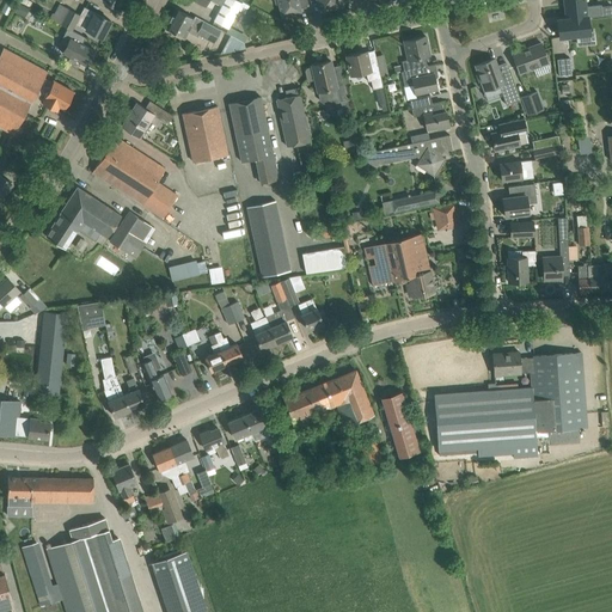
[(207,0),(209,0),(221,6),(214,20),(228,29),(236,14),(242,2),(236,0),(194,0),(204,6),(207,0)]
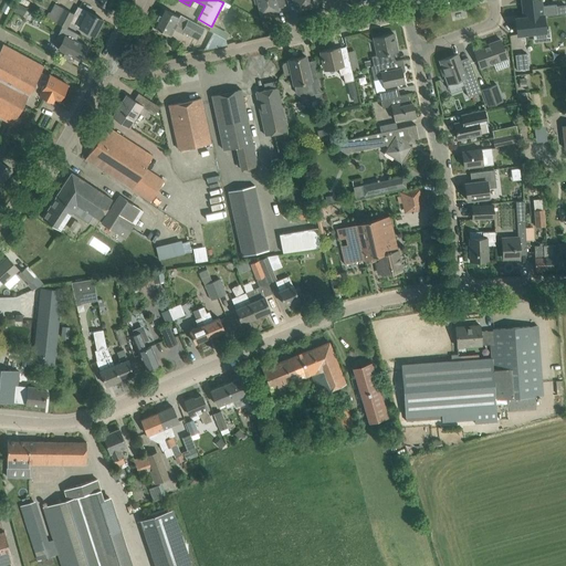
[(283,0),(285,6),(284,0),(253,0),(254,3),(259,6),(260,14),(278,11),(275,0),(283,0)]
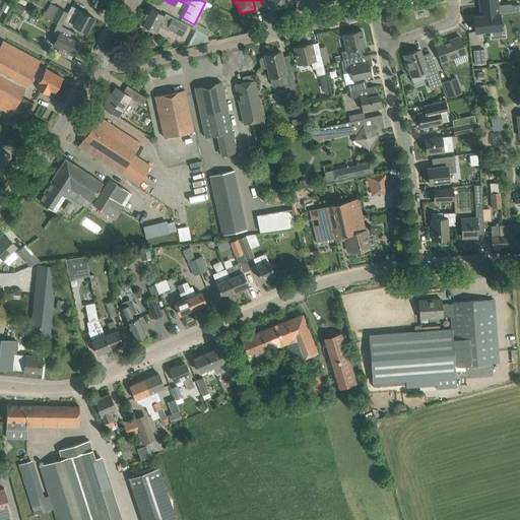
[(269,0),(271,5),(272,9),(290,5),(288,0),(269,0)]
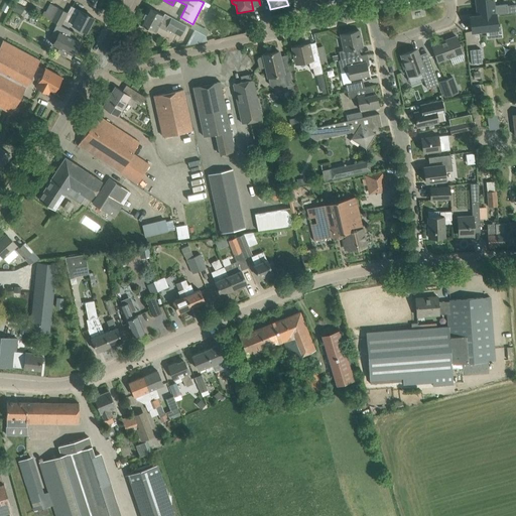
[(492,0),(476,0),(478,15),(478,16),(496,14),(508,13),(507,3),(493,5),(492,0)]
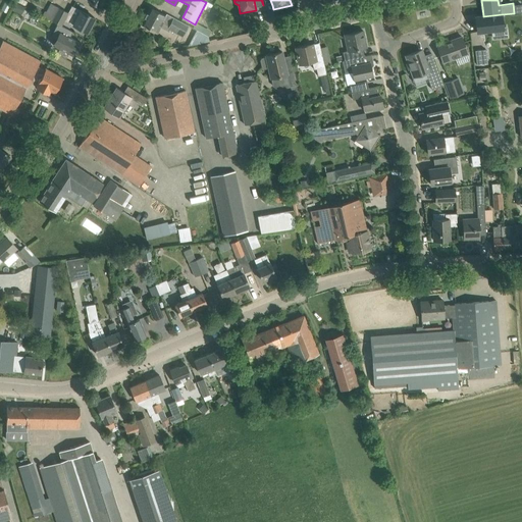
[(52,20),(58,24),(61,25),(64,20),(87,33),(95,18),(86,13),(81,10),(81,11),(72,6),(68,13),(58,7),(52,20)]
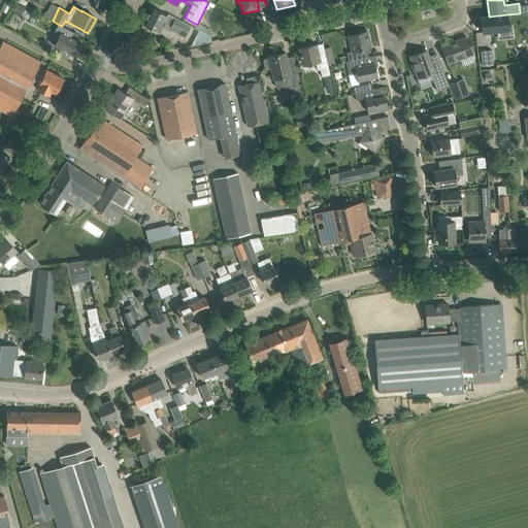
[(152,7),(142,25),(159,33),(162,27),(169,31),(170,30),(185,37),(191,26),(168,13),(167,15),(152,7)]
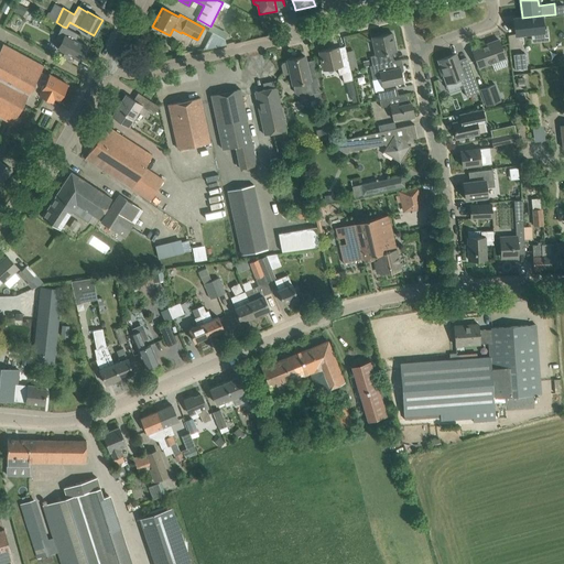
[(522,17),(513,18),(514,34),(543,31),(542,15),(522,18),(522,17)]
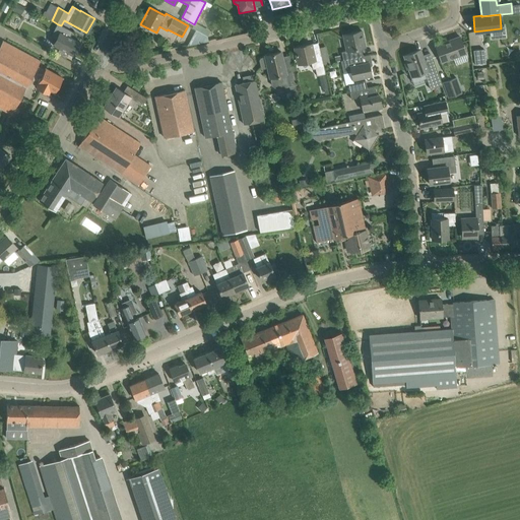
[(61,25),(58,24),(51,38),(58,41),(59,39),(64,41),(59,49),(65,52),(74,56),(81,43),(69,38),(72,31),(61,26),(61,25)]
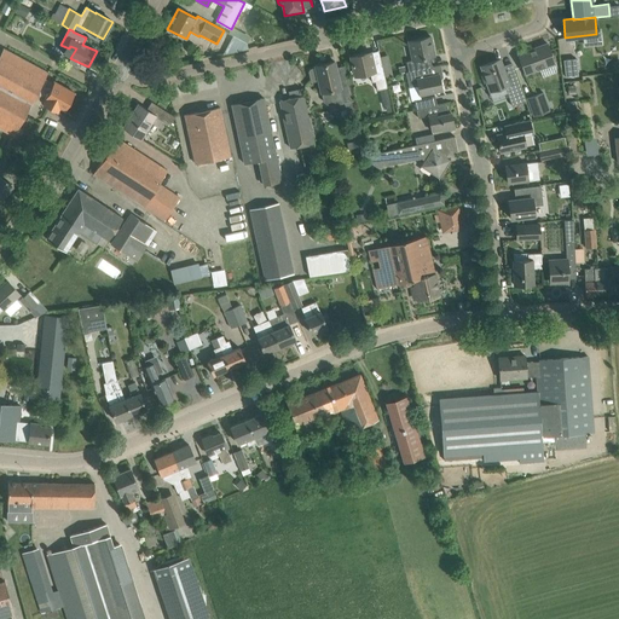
[(248,50),(247,42),(232,35),(223,55),(248,50)]
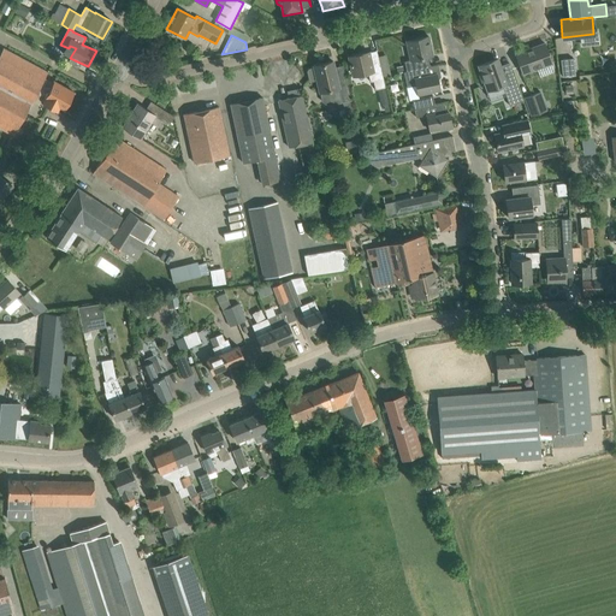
[(404,61),(407,71),(430,66),(428,57),(430,57),(433,55),(431,48),(428,36),(407,41),(410,60),(404,61)]
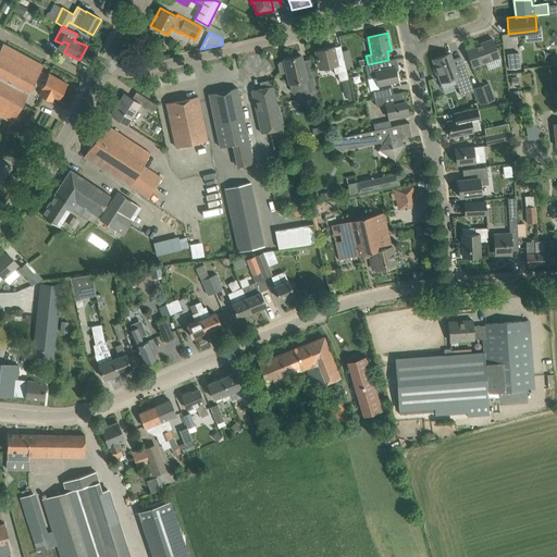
[(466,49),(472,67),(499,58),(493,39),(466,49)]
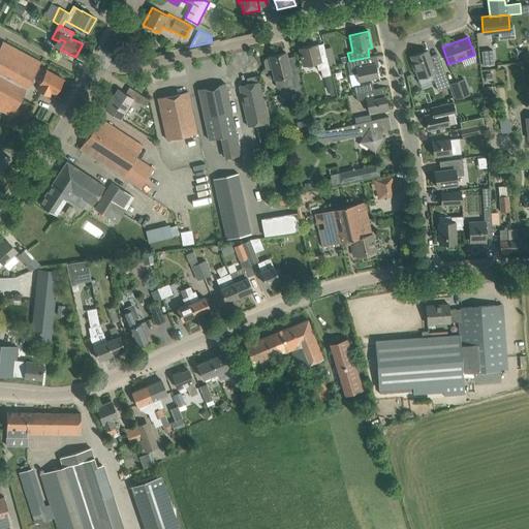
[(38,84),(42,76),(35,72),(41,62),(3,41),(0,47),(0,110),(11,116),(31,81),(38,84)]
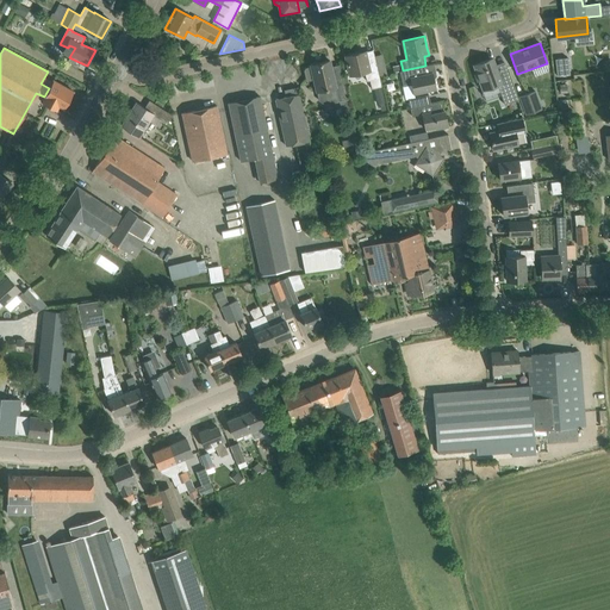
[(374,88),(381,87),(379,78),(374,56),(373,49),(372,50),(366,53),(366,51),(344,56),(349,75),(365,72),(367,81),(369,80),(372,89),(374,88)]
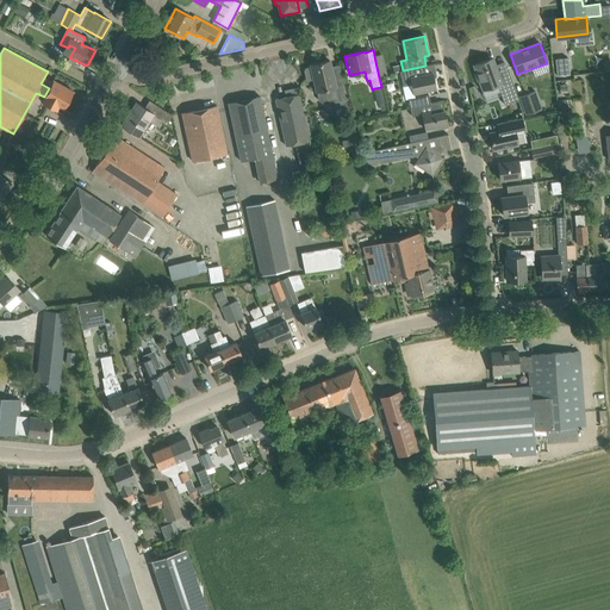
[(381,55),(374,56),(379,78),(386,76),(381,55)]
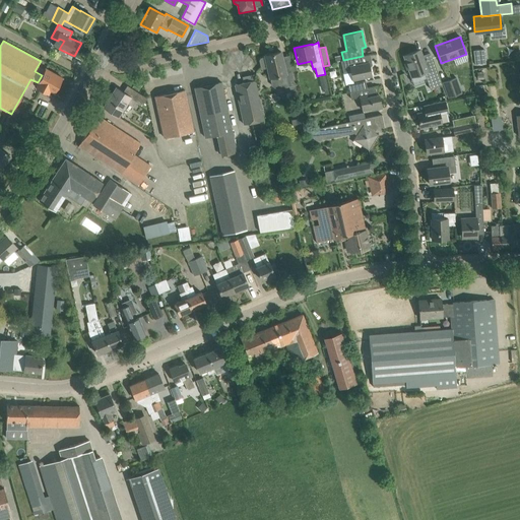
[(483,49),(473,51),(475,64),(485,63),(483,49)]
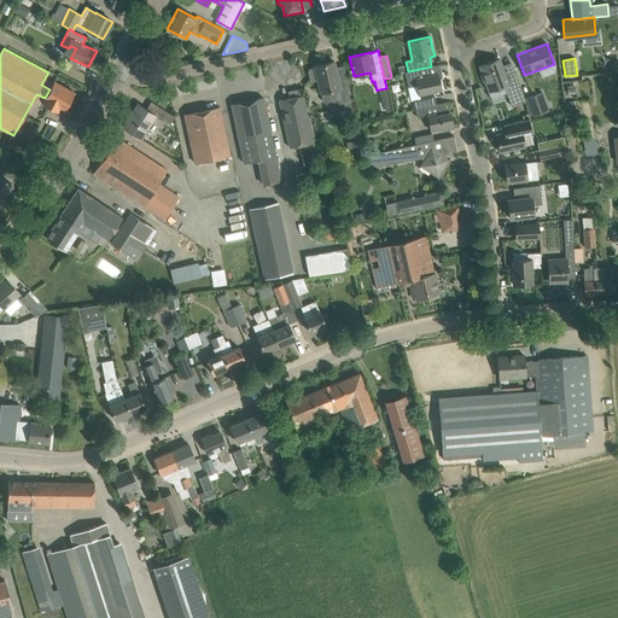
[(503,86),(511,106),(525,101),(513,69),(505,73),(500,59),(479,66),(483,75),(481,76),(483,82),(485,82),(489,92),(503,86)]
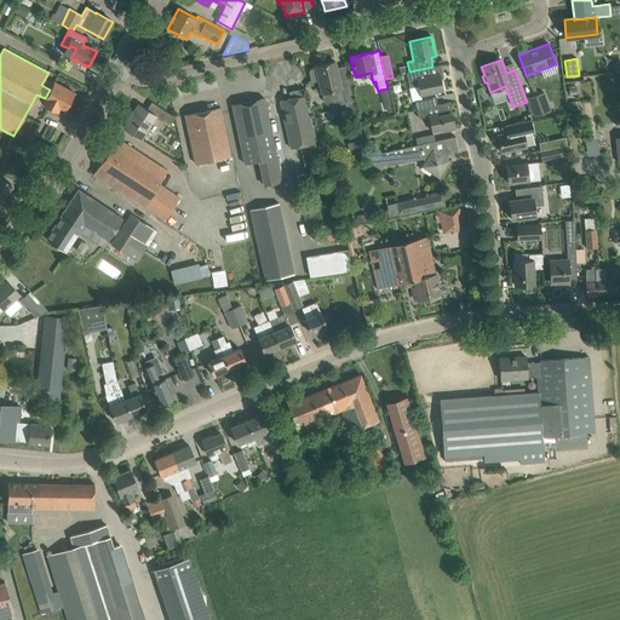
[(329,105),(344,102),(350,125),(357,124),(352,101),(354,101),(348,78),(339,80),(336,62),(315,67),(316,68),(311,69),(310,72),(311,80),(314,81),(319,80),(322,93),(323,93),(325,102),(329,105)]
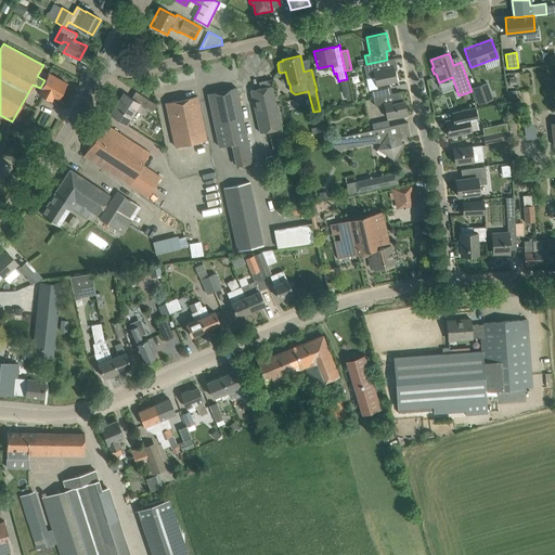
[(364,65),(363,65),(366,78),(374,76),(376,86),(386,84),(397,81),(395,72),(396,72),(397,69),(395,59),(387,60),(366,64),(364,65)]
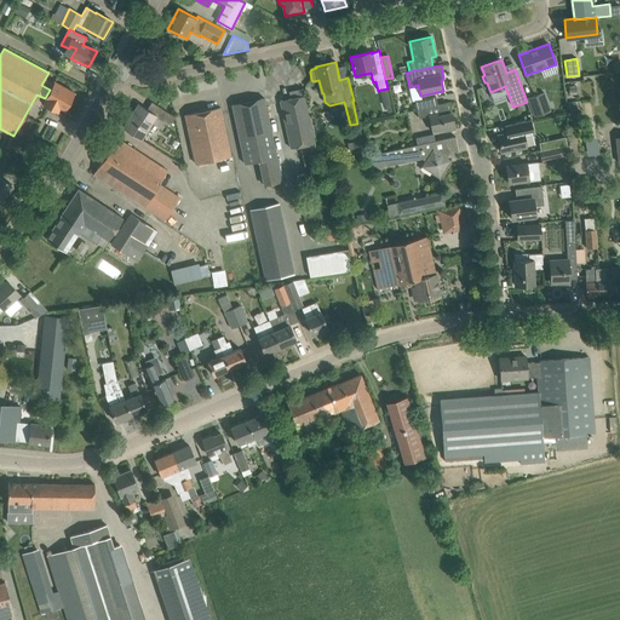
[(50,90),(45,98),(42,104),(57,113),(59,108),(64,112),(75,93),(55,81),(50,90)]
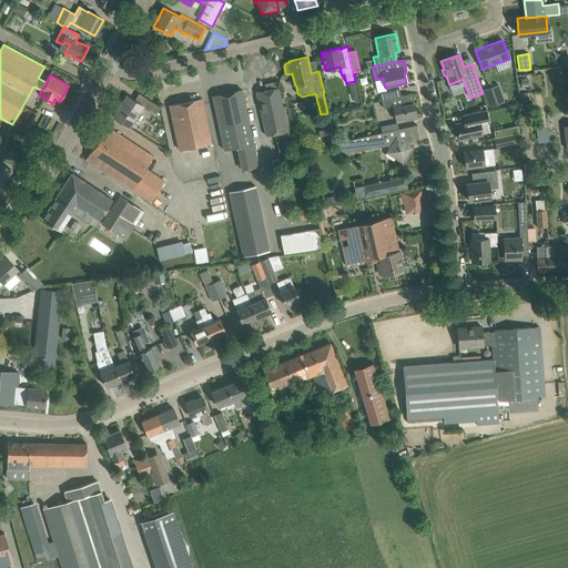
[(355,81),(348,82),(352,97),(358,95),(355,81)]
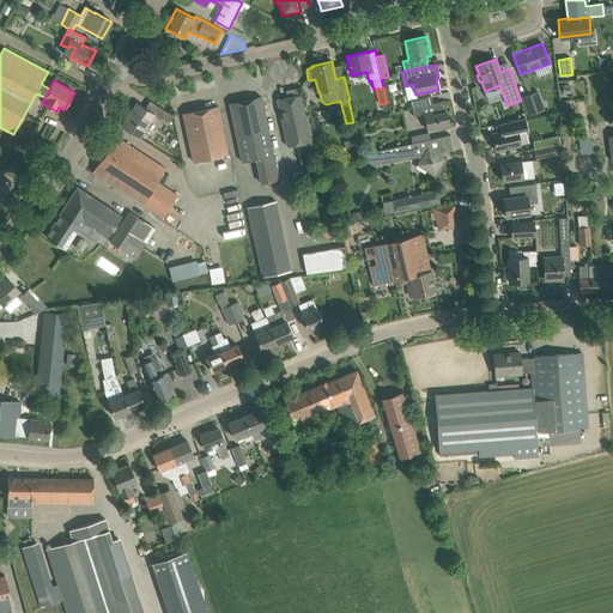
[(297,145),(311,141),(301,95),(299,95),(298,89),(286,92),(287,97),(277,99),(287,147),(297,145)]
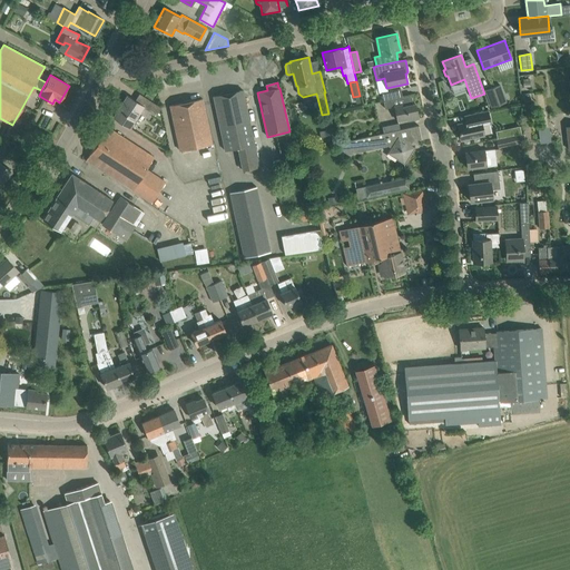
[(485,90),(491,107),(505,101),(500,85),(485,90)]
